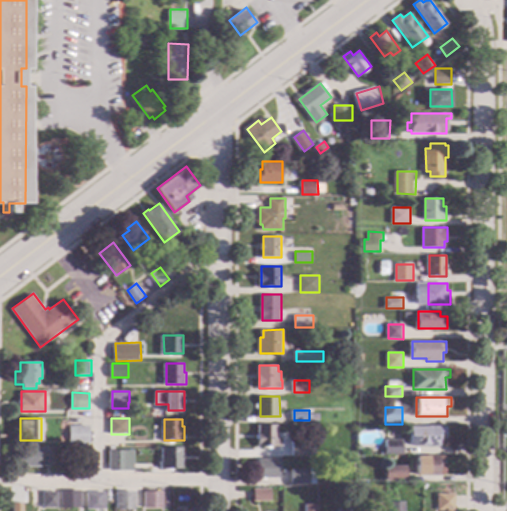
[(278,438),(283,438),(283,446),(259,446),(260,424),(278,424),(278,438)]
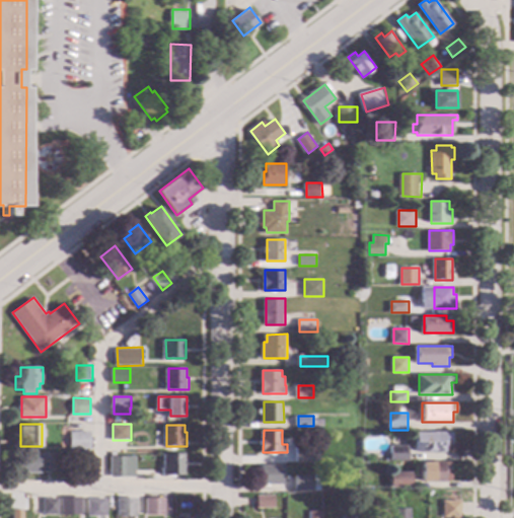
[(453,442),(447,442),(447,451),(417,451),(417,432),(453,431),(453,442)]
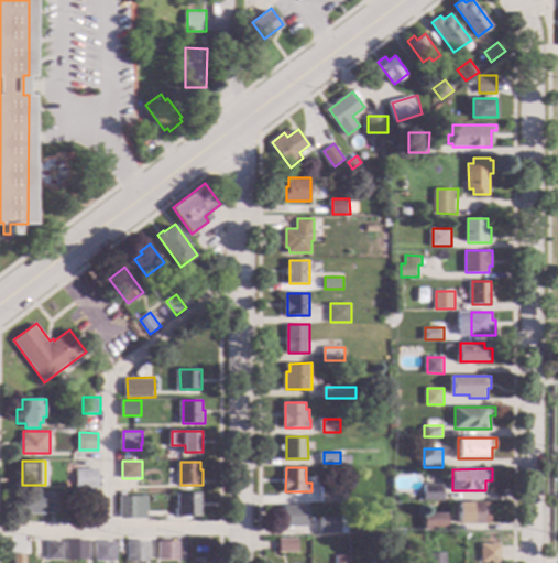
[(100,488),(78,488),(78,469),(100,469),(100,488)]
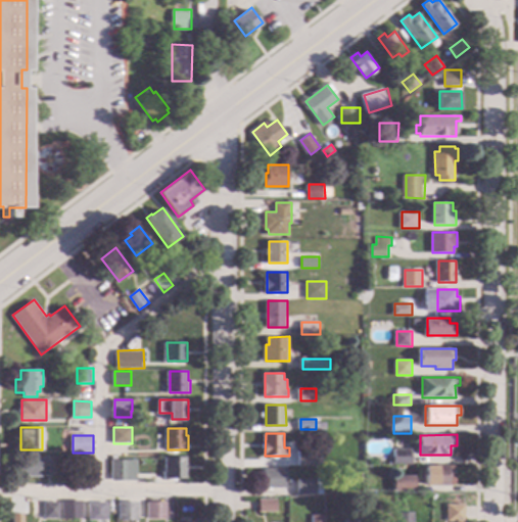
[(414,464),(395,464),(395,448),(414,448),(414,464)]
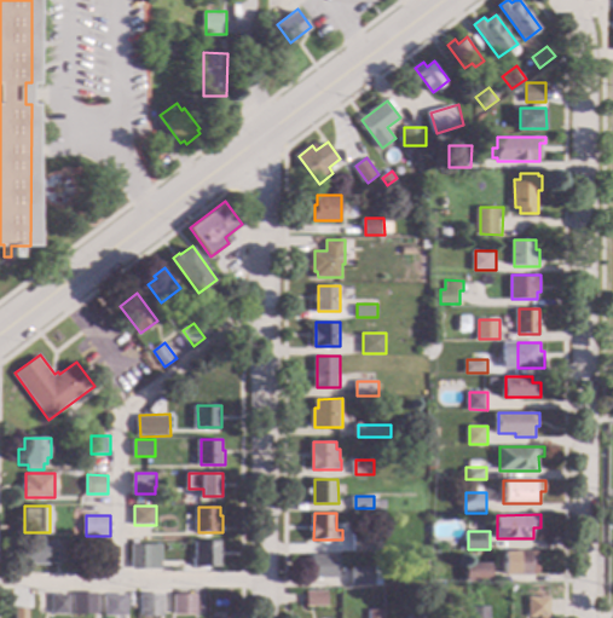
[(385,550),(356,550),(356,533),(385,533),(385,550)]
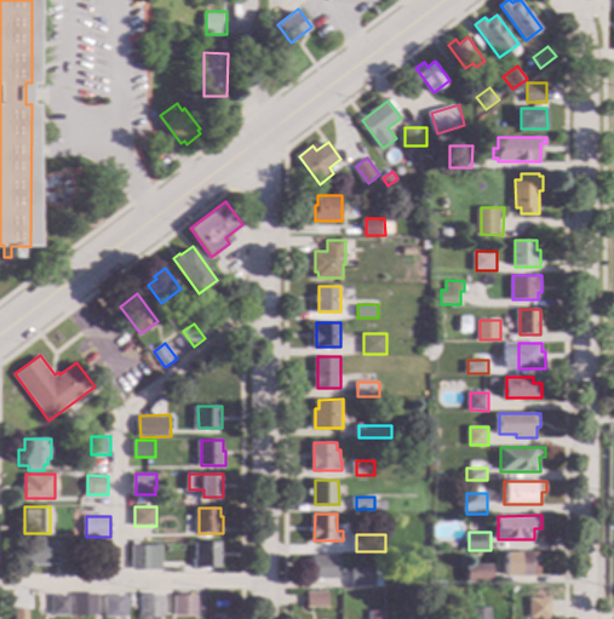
[(61,563),(35,565),(35,563),(26,563),(26,540),(61,540),(61,563)]
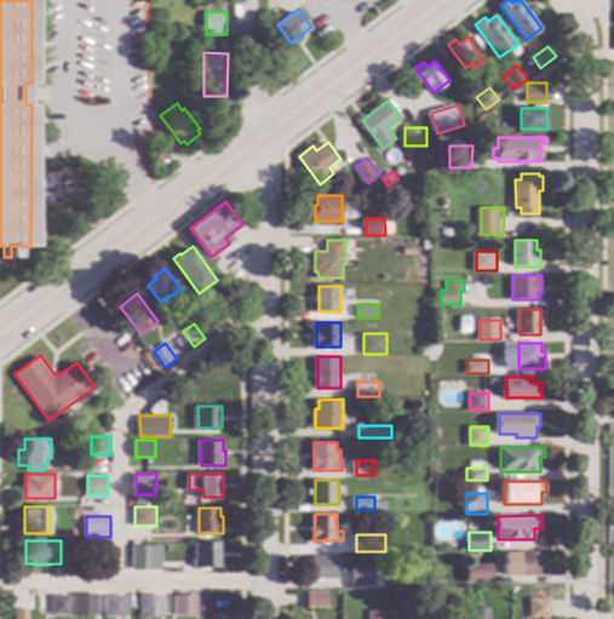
[(223,567),(196,567),(196,560),(199,560),(199,542),(223,542),(223,567)]
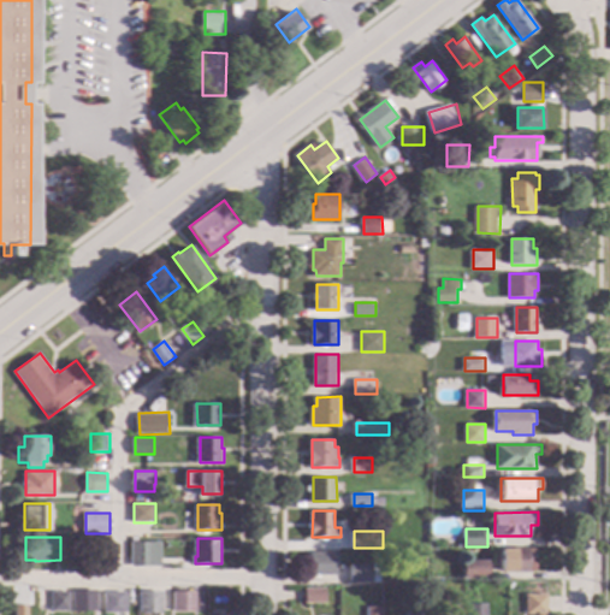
[(164,566),(135,566),(135,542),(164,542),(164,566)]
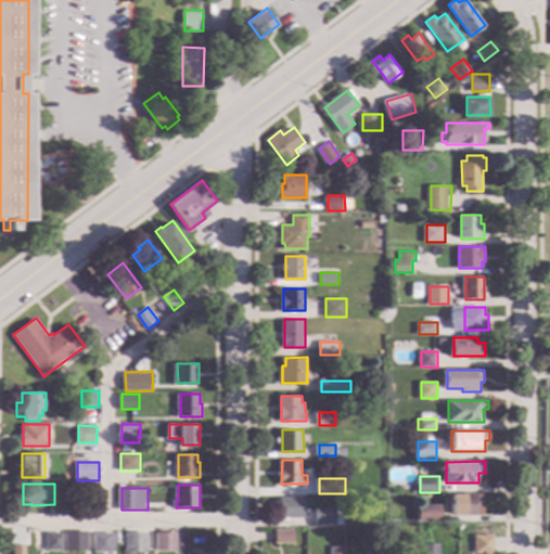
[(101,510),(85,510),(85,492),(101,492),(101,510)]
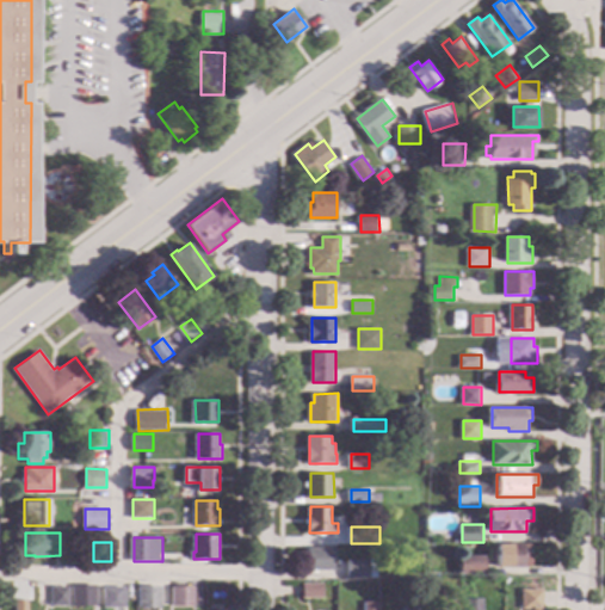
[(532,566),(500,567),(500,544),(532,544),(532,566)]
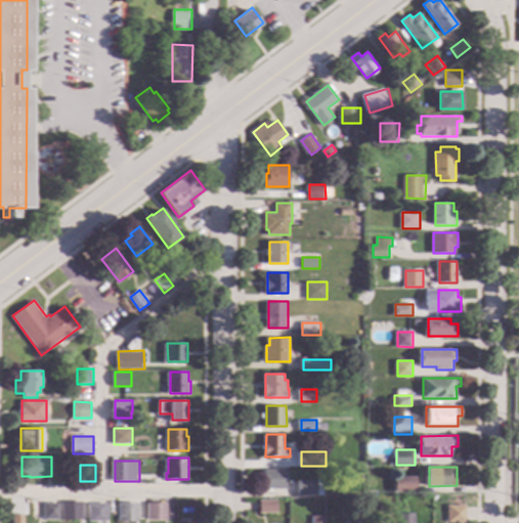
[(288,488),(266,488),(266,470),(288,470),(288,488)]
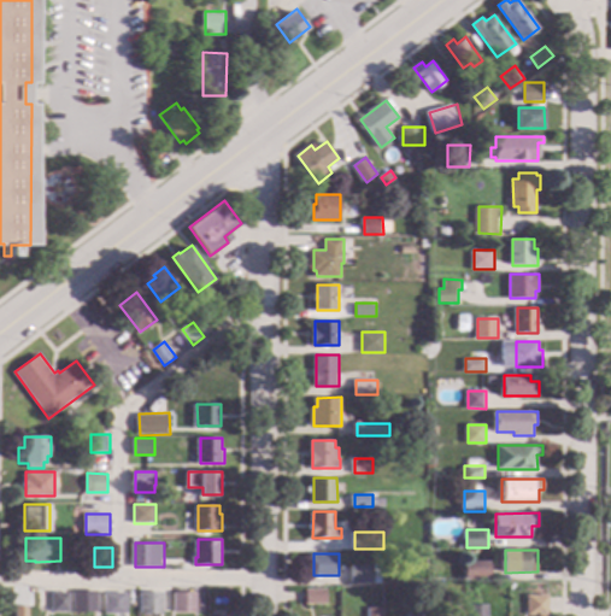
[(492,579),(466,579),(466,562),(492,562),(492,579)]
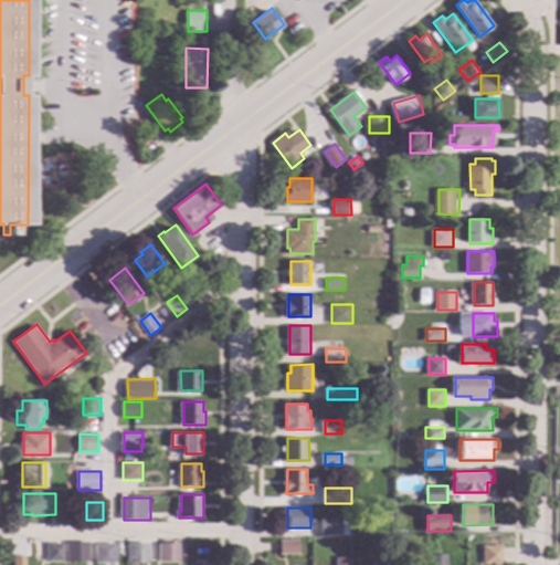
[(351,534),(324,534),(324,519),(351,519),(351,534)]
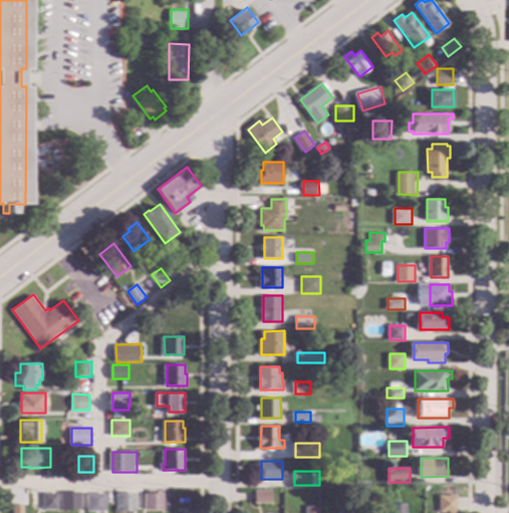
[(273,503),(257,503),(257,490),(273,490),(273,503)]
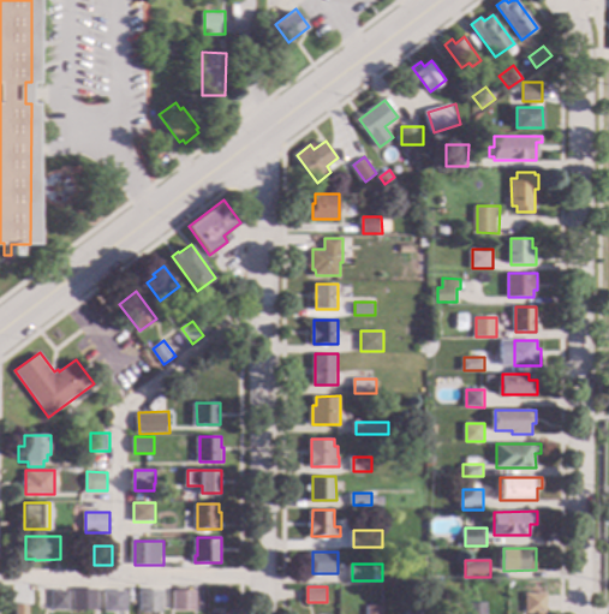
[(100,609),(75,609),(75,588),(100,588),(100,609)]
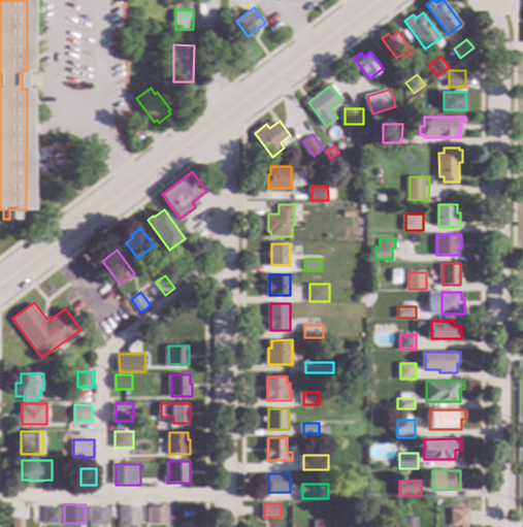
[(62,523),(46,523),(46,506),(62,506),(62,523)]
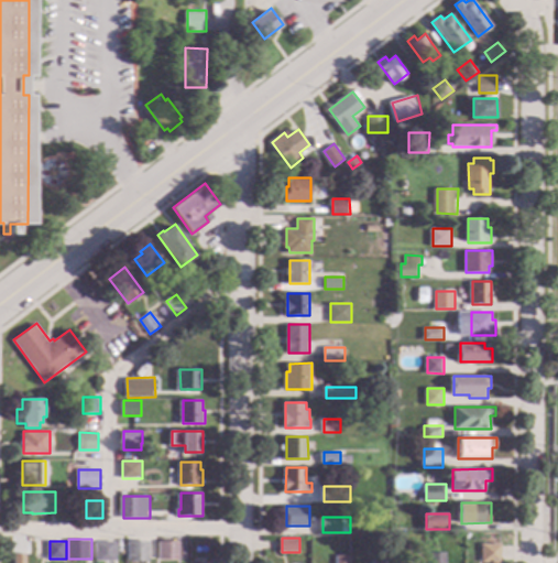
[(118,562),(98,562),(98,541),(118,541),(118,562)]
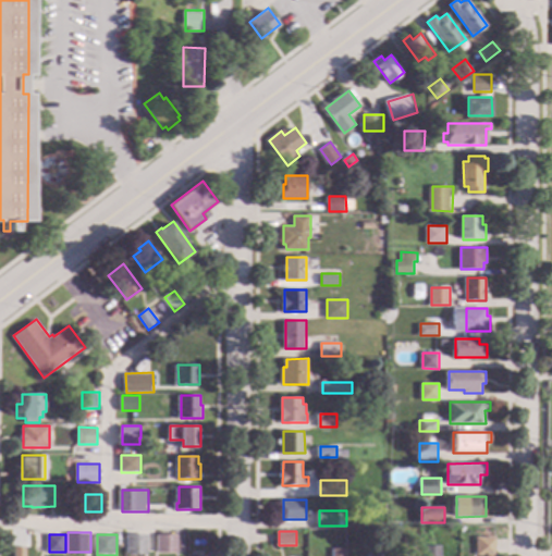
[(149,554),(130,554),(129,534),(149,534),(149,554)]
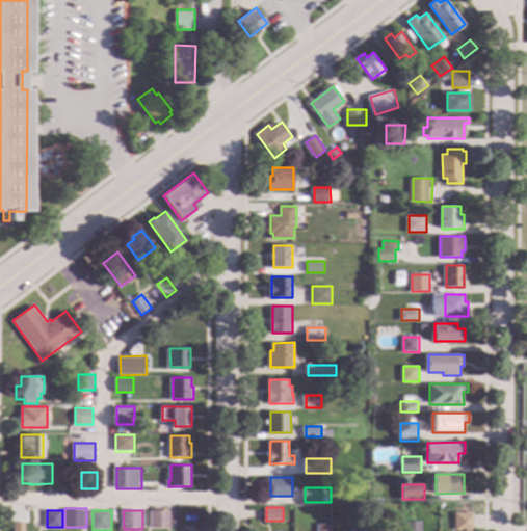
[(172,527),(152,527),(152,510),(172,510),(172,527)]
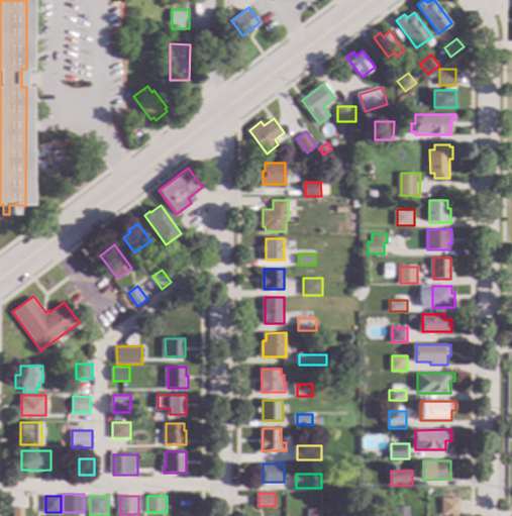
[(461,515),(451,515),(442,515),(442,498),(461,498),(461,515)]
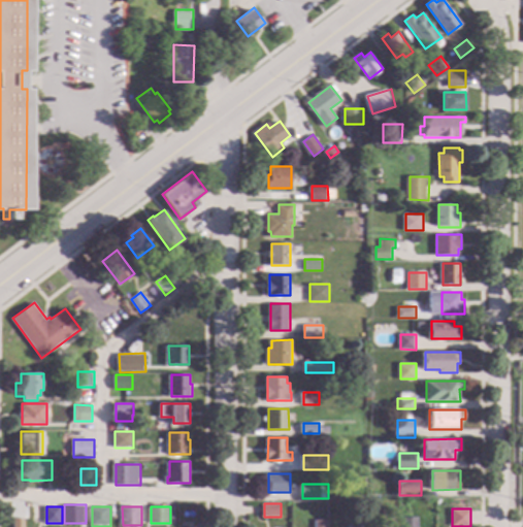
[(398,525),(383,525),(383,509),(398,509),(398,525)]
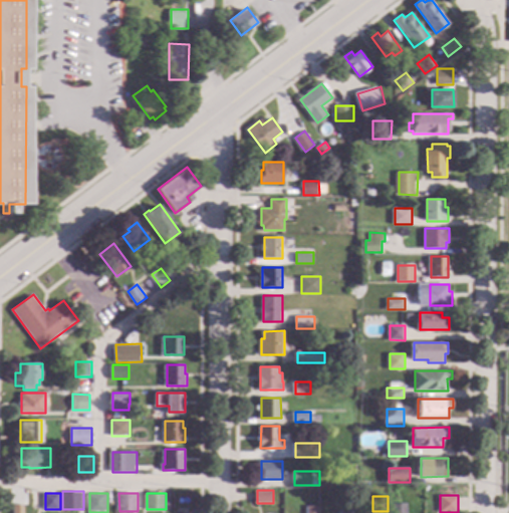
[(352,512),(341,512),(341,501),(352,501),(352,512)]
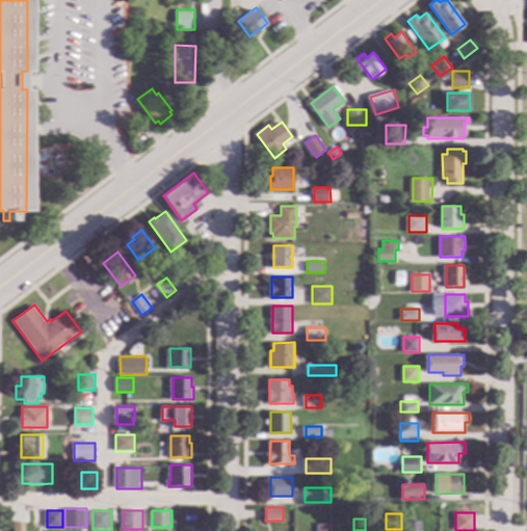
[(26,530),(16,530),(16,522),(26,522),(26,530)]
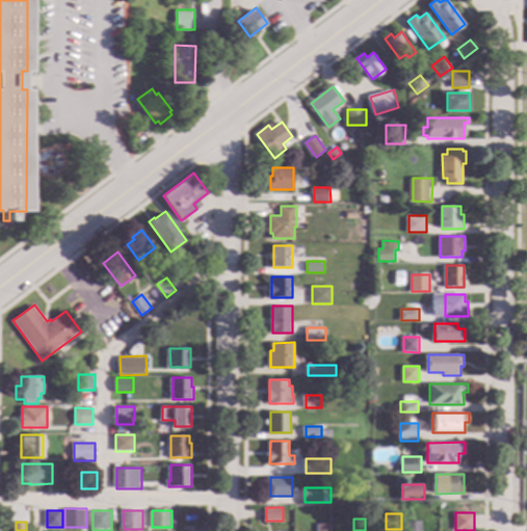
[(422,530),(404,530),(404,522),(422,522),(422,530)]
